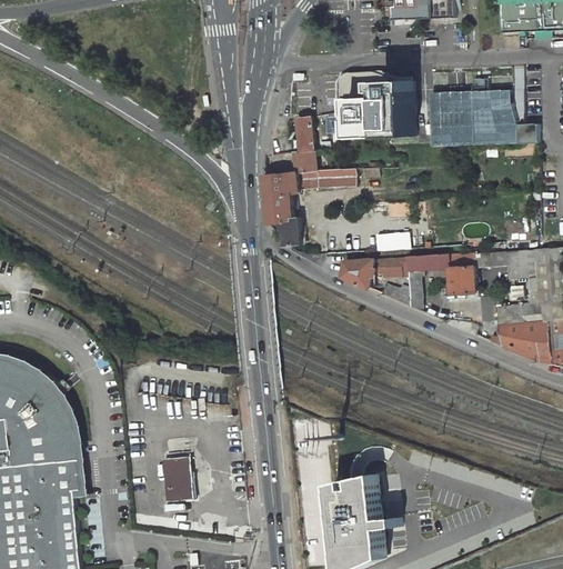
[(452,0),(390,0),(391,19),(453,17),(452,0)]
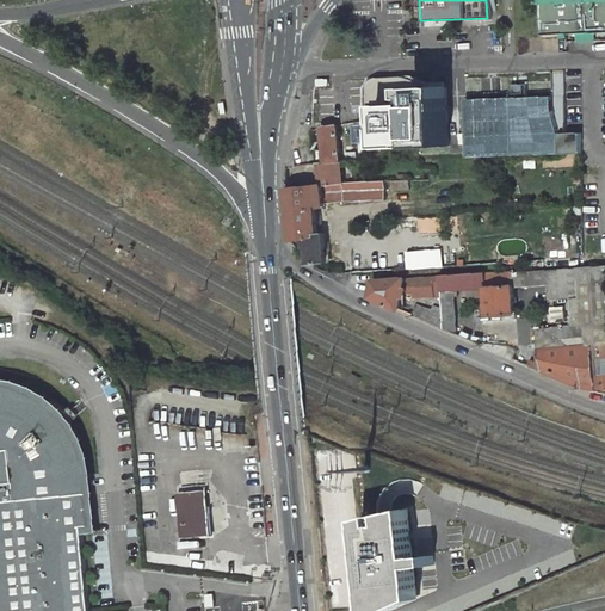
[(604,0),(535,0),(536,35),(604,32),(604,0)]
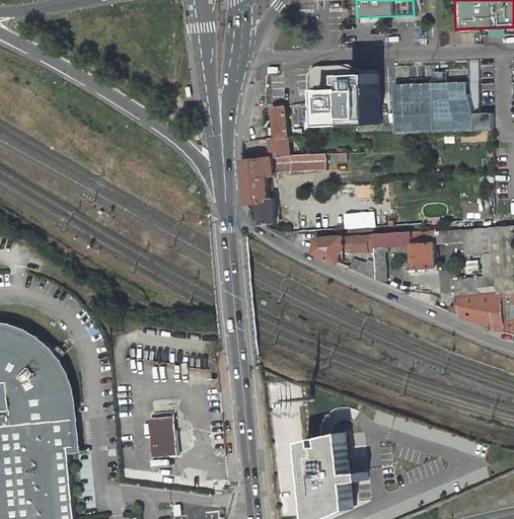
[(356,70),(356,73),(376,73),(376,63),(341,64),(356,70)]
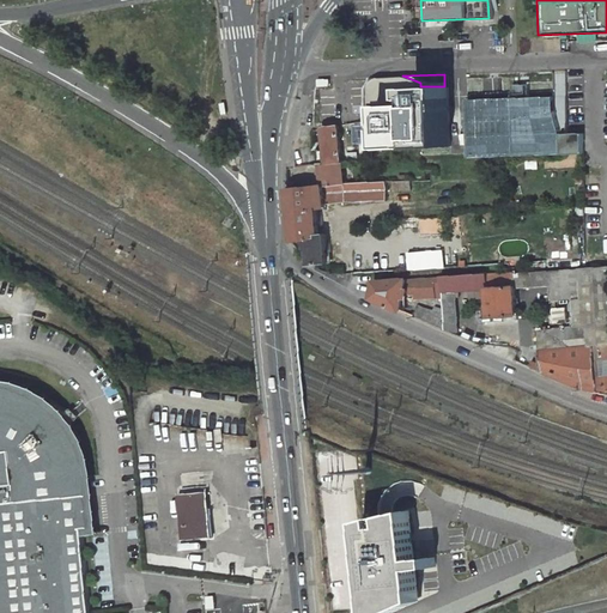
[(402,76),(370,78),(366,80),(363,85),(362,90),(364,120),(352,121),(365,132),(364,123),(376,122),(377,140),(382,140),(382,146),(447,145),(444,86),(420,86),(420,83),(402,76)]
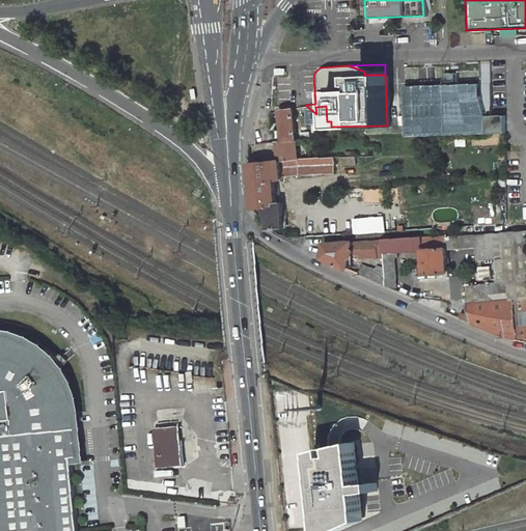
[(440,74),(441,85),(454,84),(454,73),(440,74)]
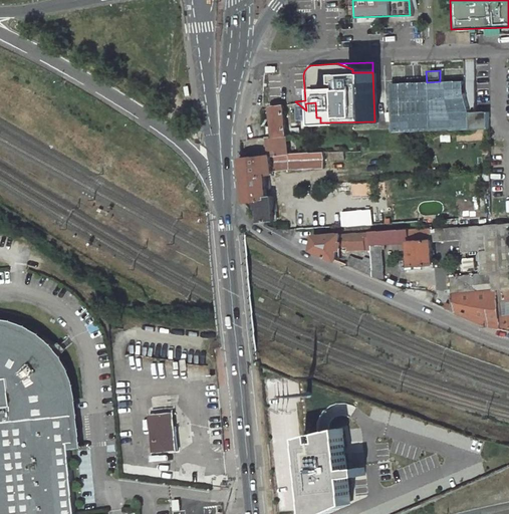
[(485,129),(484,80),(467,81),(468,111),(467,111),(467,130),(485,129)]
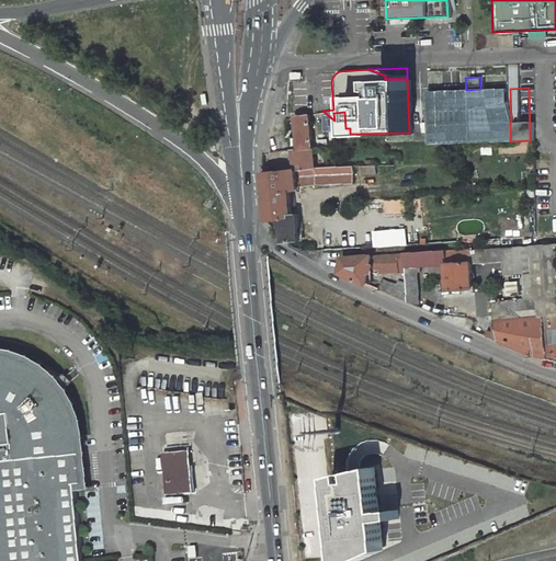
[(424,91),(427,144),(510,141),(510,122),(511,122),(510,89),(480,89),(466,90),(424,91)]
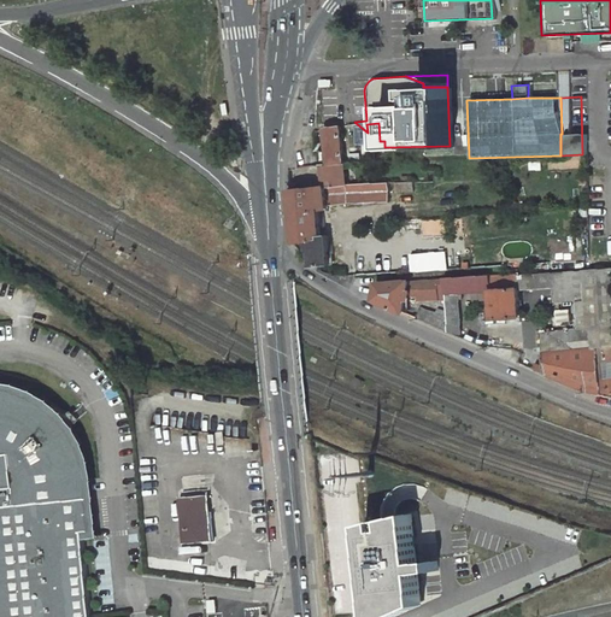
[(379,123),(366,124),(368,133),(368,142),(380,141),(379,123)]
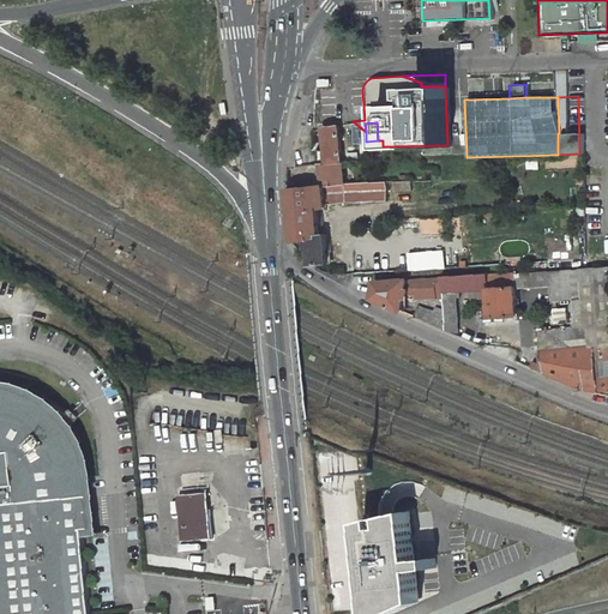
[(318,128),(320,164),(335,163),(333,127),(333,126),(318,128)]
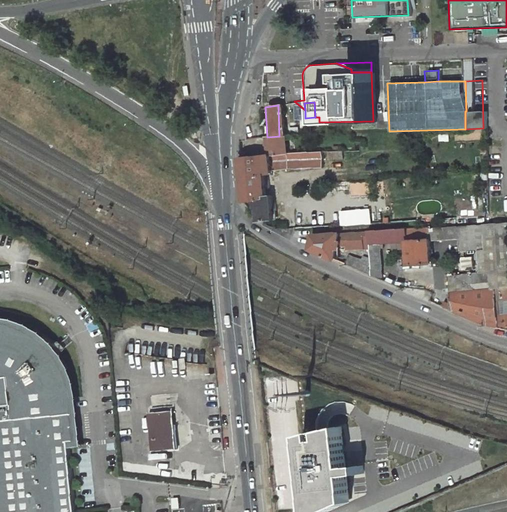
[(281,157),(279,136),(267,137),(267,140),(264,140),(266,157),(281,157)]
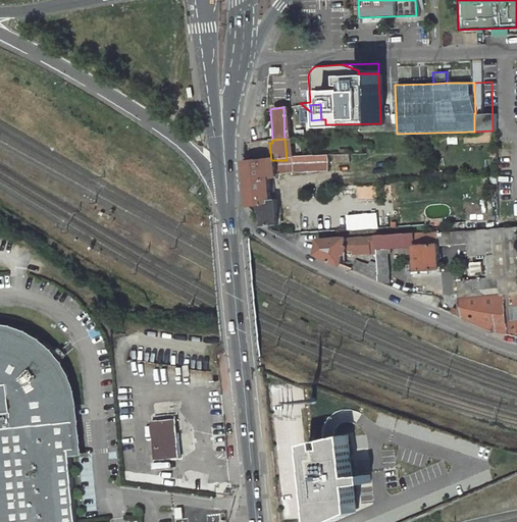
[(325,173),(324,158),(287,160),(271,160),(272,176),(325,173)]
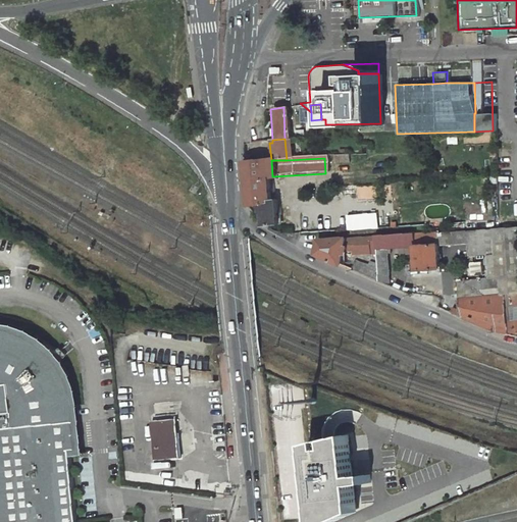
[(266,179),(265,160),(243,161),(247,206),(257,205),(258,213),(262,213),(263,225),(276,225),(274,201),(268,201),(266,179)]
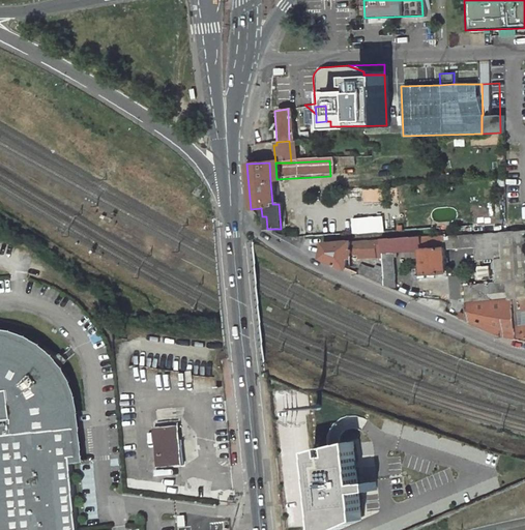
[(276,179),(275,163),(269,163),(270,182),(278,182),(276,179)]
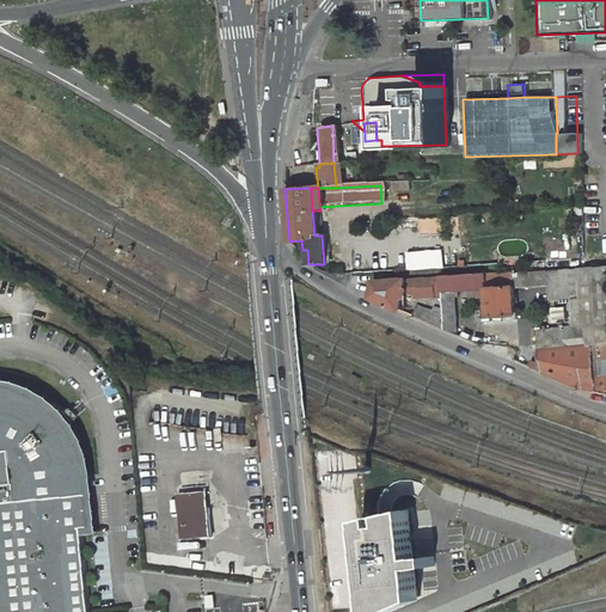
[(402,251),(402,270),(439,268),(439,249),(402,251)]
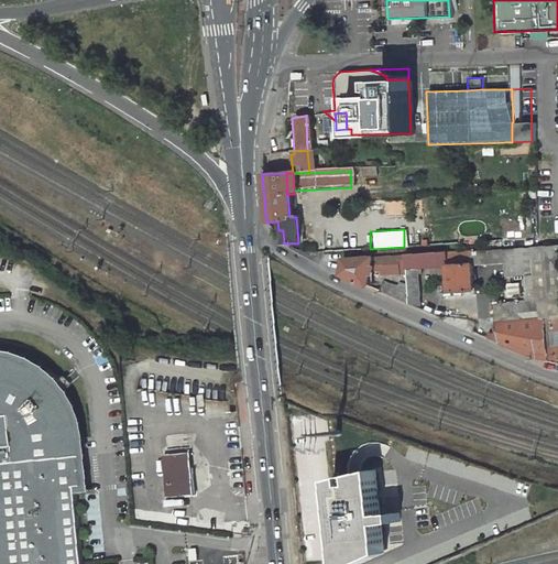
[(494,340),(533,357),(557,361),(557,246),(502,250),(502,251),(503,262),(504,278),(523,277),(523,281),(518,282),(520,288),(523,288),(525,303),(492,305),(494,340)]
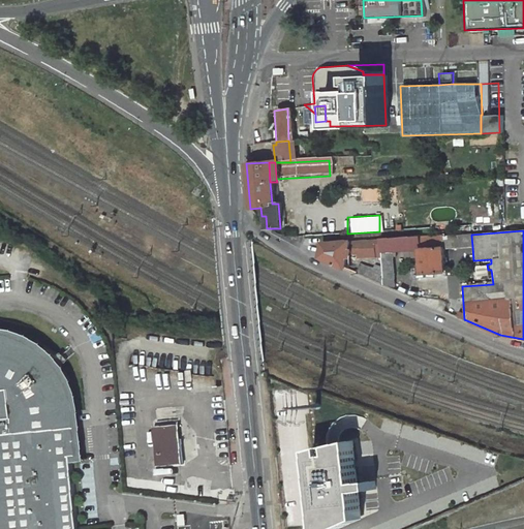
[(417,237),(418,249),(442,248),(441,237),(441,235),(417,237)]
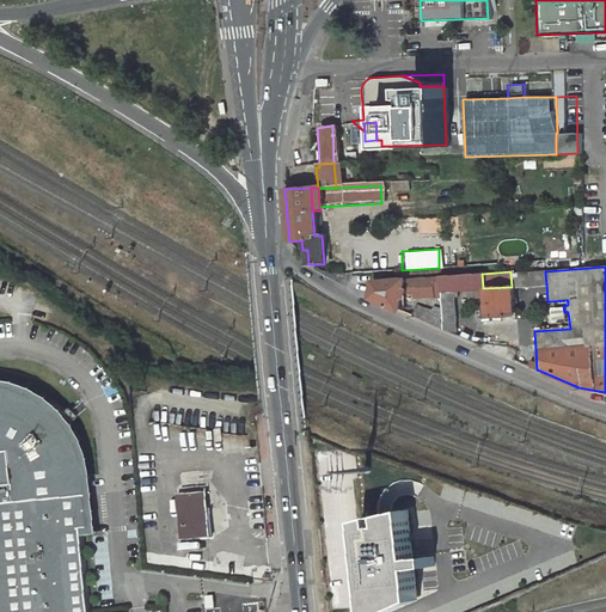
[(512,287),(546,285),(545,273),(545,271),(510,274),(512,287)]
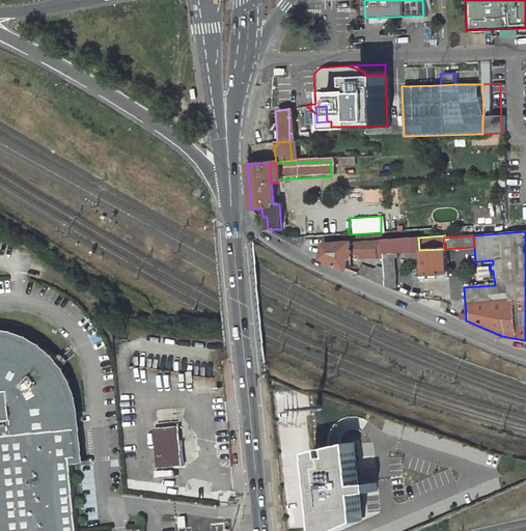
[(418,238),(380,240),(380,241),(380,246),(381,252),(390,252),(391,258),(395,258),(395,252),(403,251),(419,250),(418,238)]
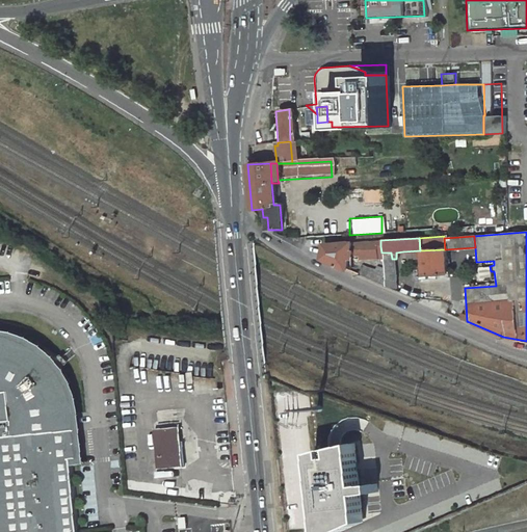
[(320,258),(320,259),(322,260),(345,270),(345,269),(349,247),(350,243),(350,242),(323,243),(320,258)]
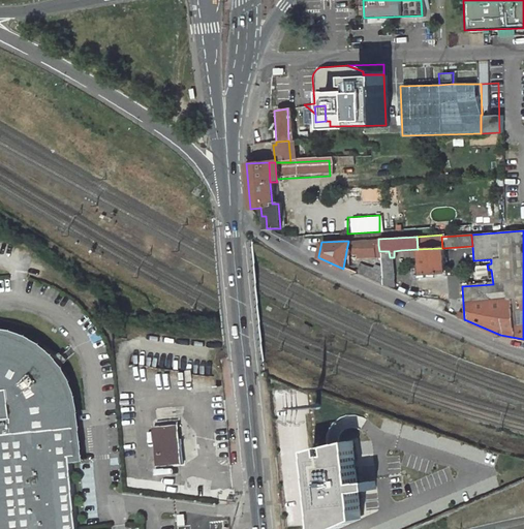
[(347,246),(355,246),(355,251),(372,250),(371,245),(371,241),(348,242),(347,246)]
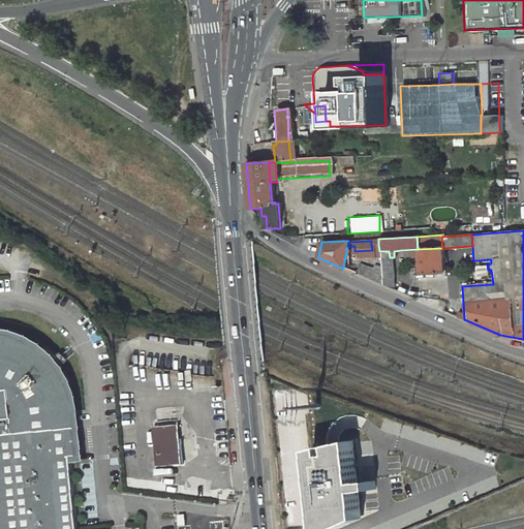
[(442,248),(418,249),(419,257),(415,257),(415,262),(419,262),(420,274),(444,273),(442,248)]
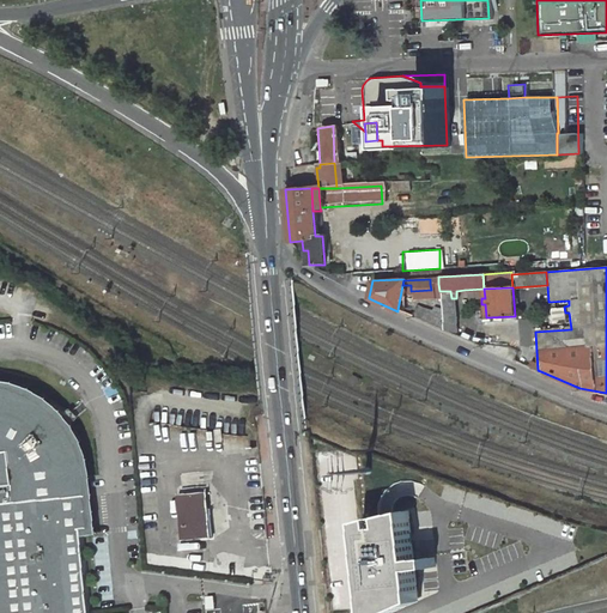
[(484,289),(465,290),(467,299),(481,298),(485,298),(484,289)]
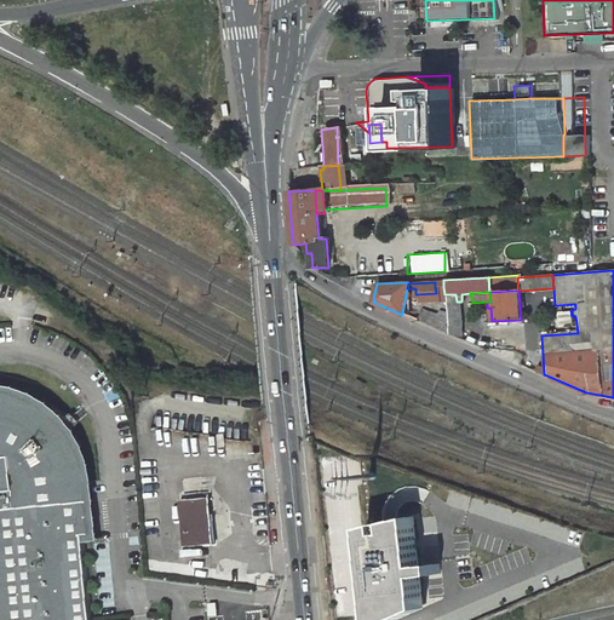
[(457,302),(455,294),(445,294),(446,322),(447,331),(447,332),(458,337),(457,302)]
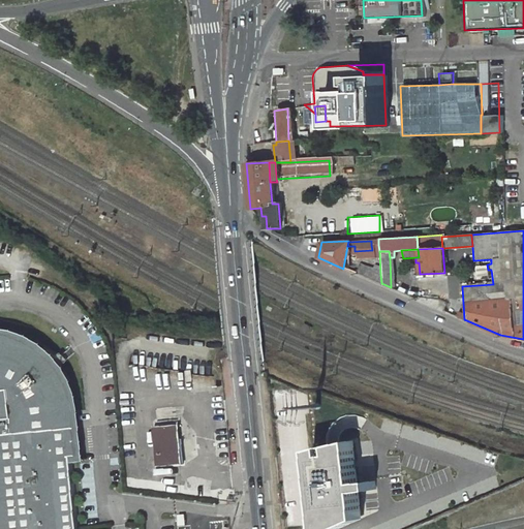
[(380,275),(357,265),(353,271),(381,282),(380,275)]
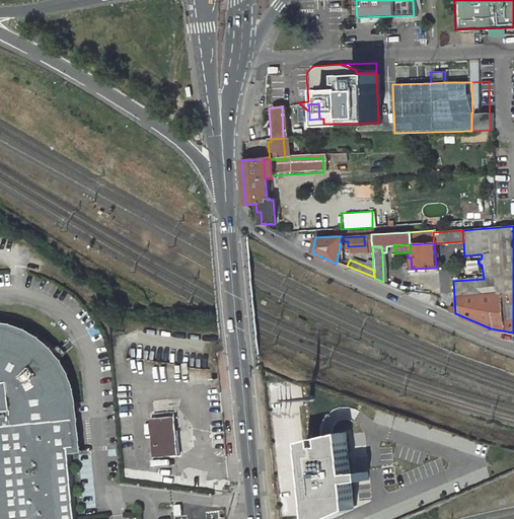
[(464,275),(478,275),(476,266),(476,261),(463,261),(464,275)]
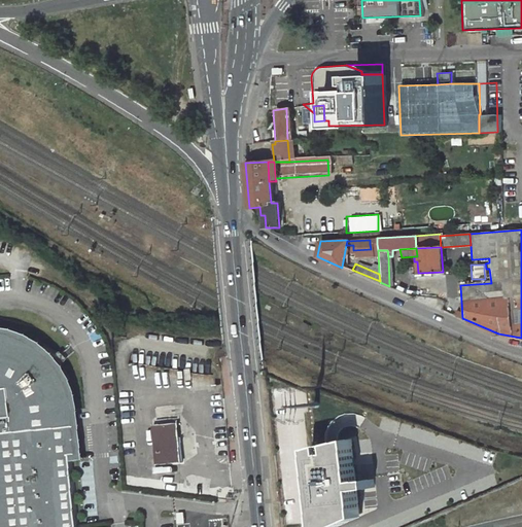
[(0,526),(73,526),(70,492),(67,455),(74,454),(70,408),(69,398),(66,388),(62,378),(54,364),(42,353),(28,343),(13,336),(0,332),(0,526)]
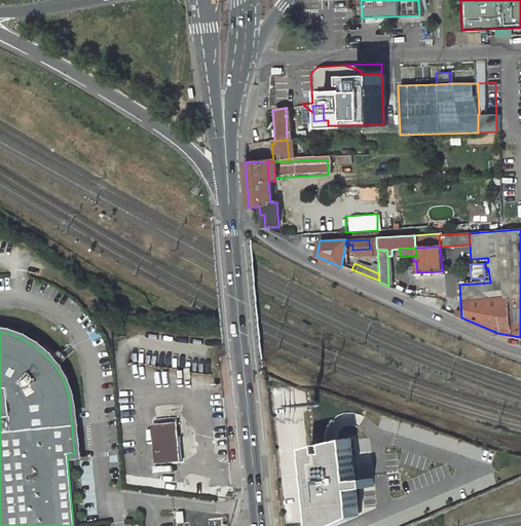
[(177,421),(153,423),(157,463),(181,461),(177,421)]
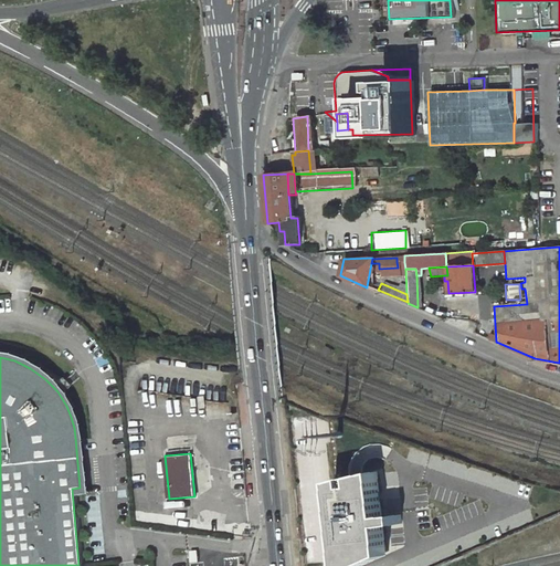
[(382,472),(331,482),(339,565),(366,565),(391,556),(389,526),(404,525),(403,515),(387,516),(382,472)]
